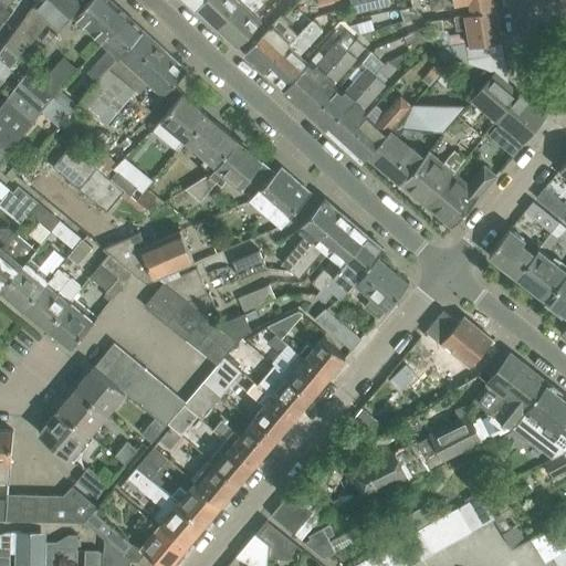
[(61,27),(82,0),(37,0),(14,31),(4,44),(0,49),(0,56),(10,65),(18,55),(51,18),(61,27)]
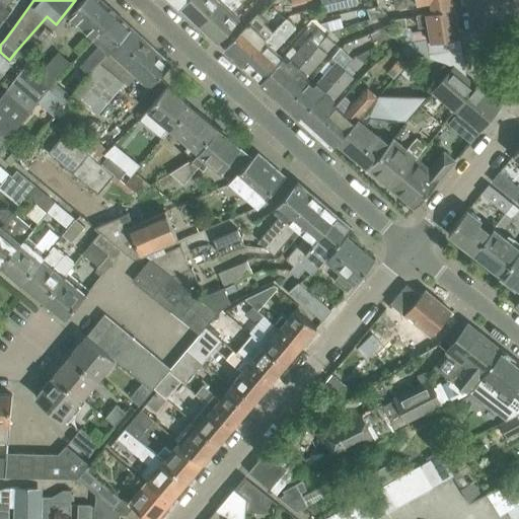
[(79,24),(87,33),(93,39),(117,13),(102,0),(81,0),(80,2),(68,14),(79,24)]
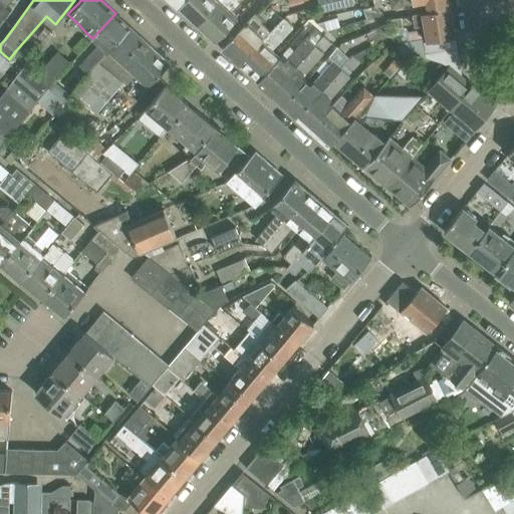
[(183,0),(178,6),(197,23),(218,0),(183,0)]
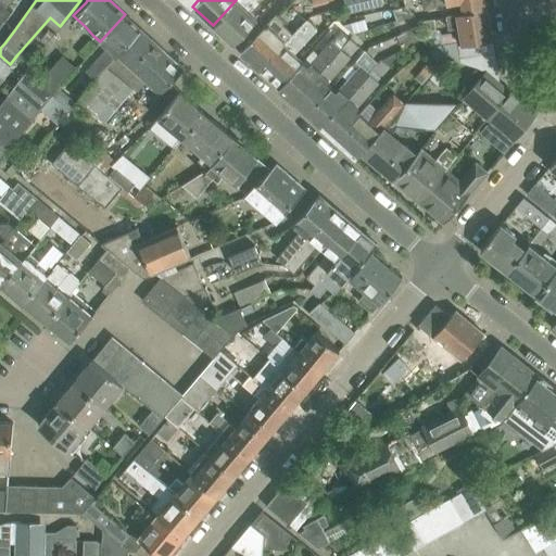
[(236,0),(213,25),(232,45),(256,20),(248,11),(257,0),(236,0)]
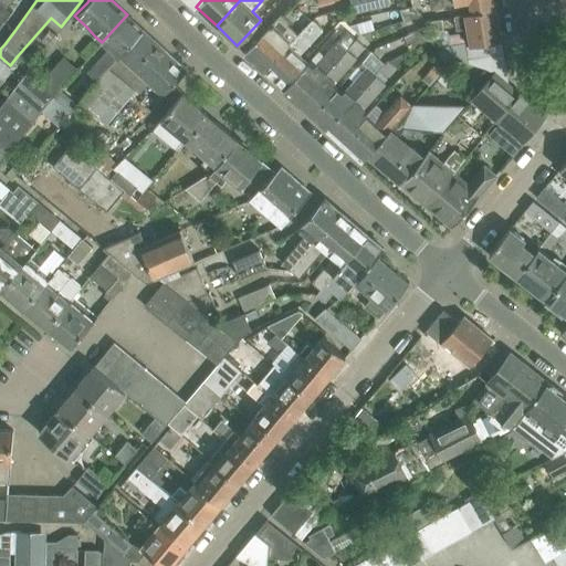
[(389,7),(388,0),(374,0),(367,1),(369,11),(389,7)]
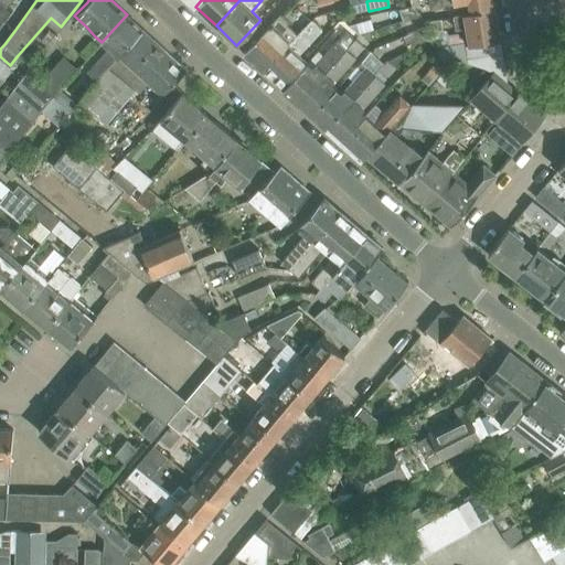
[(492,0),(443,0),(444,6),(457,3),(459,17),(465,16),(465,14),(494,9),(493,4),(492,0)]
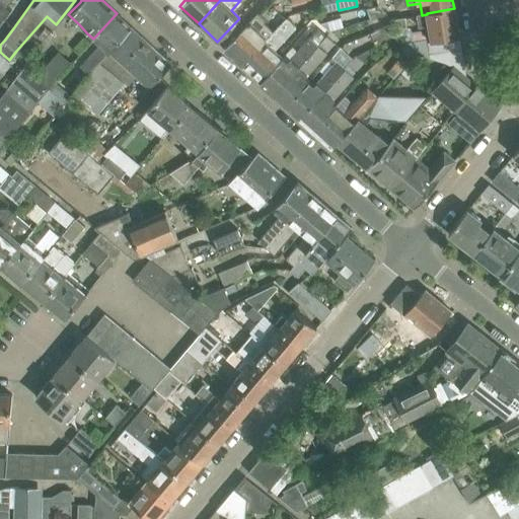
[(370,20),(385,14),(379,6),(365,8),(370,20)]
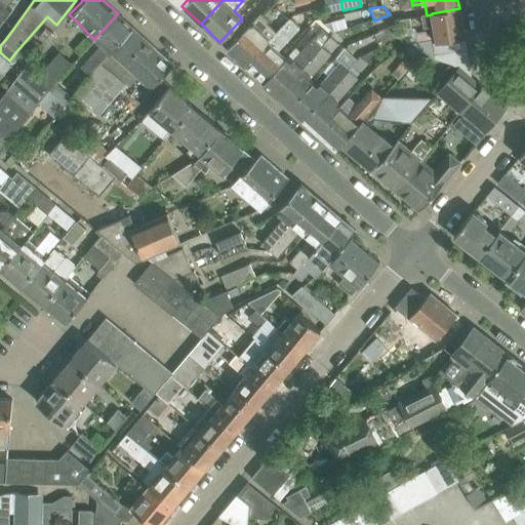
[(427,15),(421,16),(423,27),(434,26),(437,42),(465,37),(459,8),(432,13),(432,14),(427,15)]
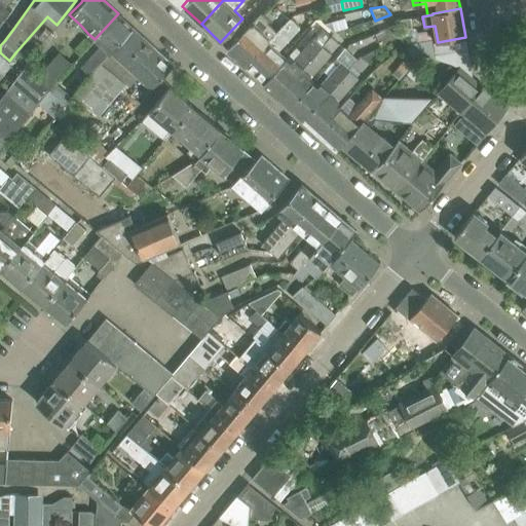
[(118,13),(95,39),(101,44),(82,66),(90,73),(132,26),(118,13)]
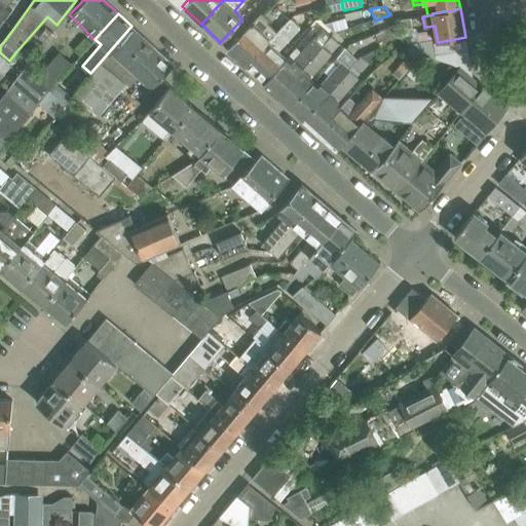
[(227,48),(246,66),(276,33),(267,24),(269,22),(260,13),(227,48)]
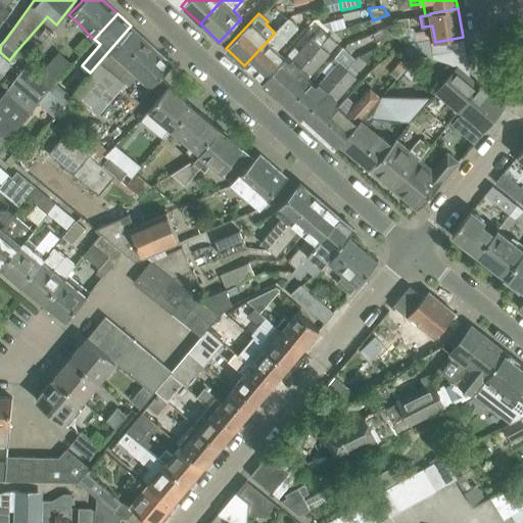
[(392,20),(388,14),(373,20),(378,32),(394,24),(392,20)]
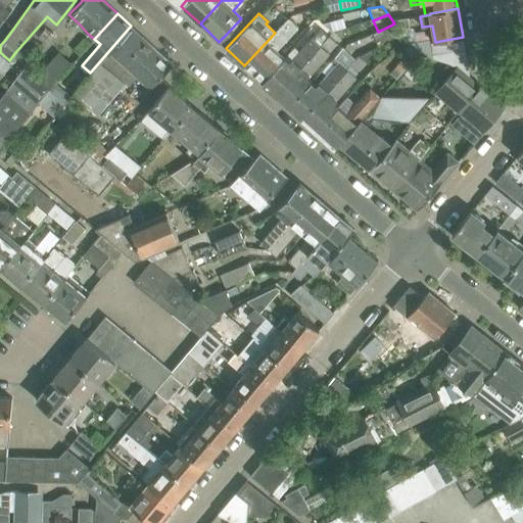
[(408,18),(392,20),(394,24),(398,30),(410,28),(408,18)]
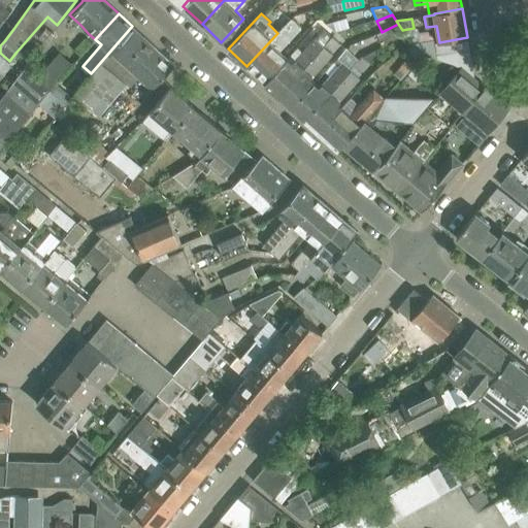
[(262,80),(265,83),(288,58),(285,56),(279,51),(286,43),(300,29),(290,20),(277,33),(246,66),(262,80)]
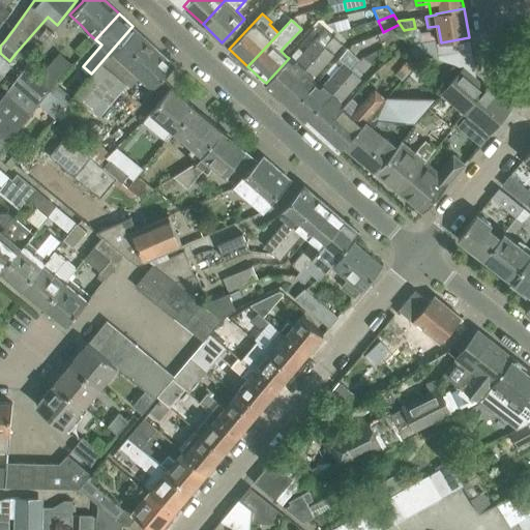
[(405,31),(400,24),(383,32),(377,35),(384,48),(407,34),(405,31)]
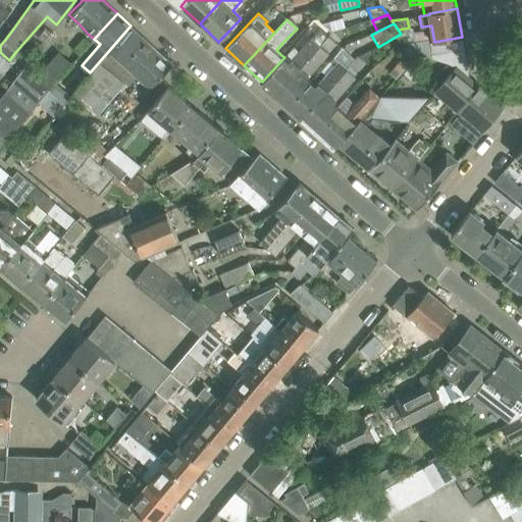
[(131,25),(90,72),(74,91),(99,112),(125,82),(128,84),(138,74),(152,87),(160,77),(172,64),(131,25)]
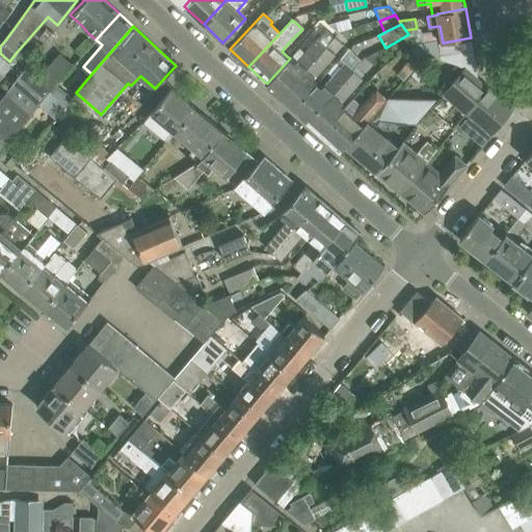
[(325,29),(317,37),(327,47),(335,37),(325,29)]
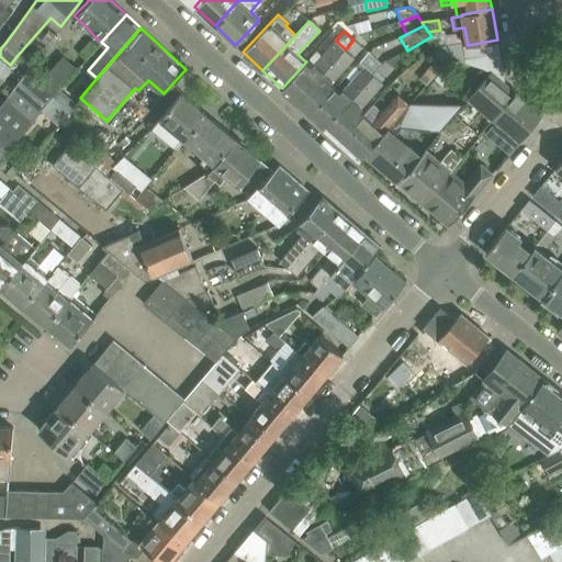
[(441,34),(435,40),(438,45),(447,57),(481,67),(491,70),(505,83),(497,40),(468,45),(462,46),(461,41),(447,43),(441,34)]
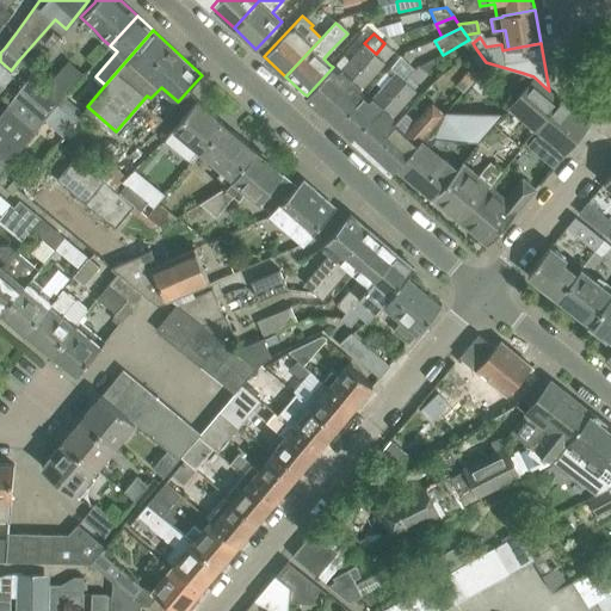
[(333,67),(307,96),(323,111),(376,54),(364,43),(338,73),(333,67)]
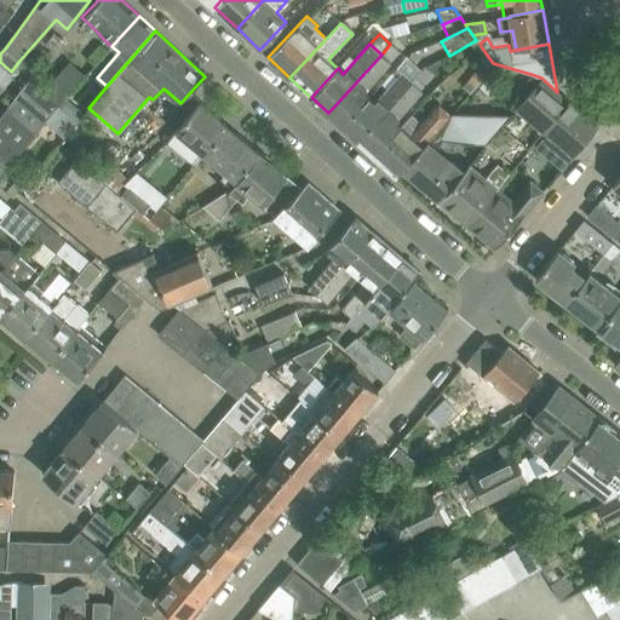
[(328,113),(343,127),(371,97),(365,92),(400,53),(390,44),(382,55),(328,113)]
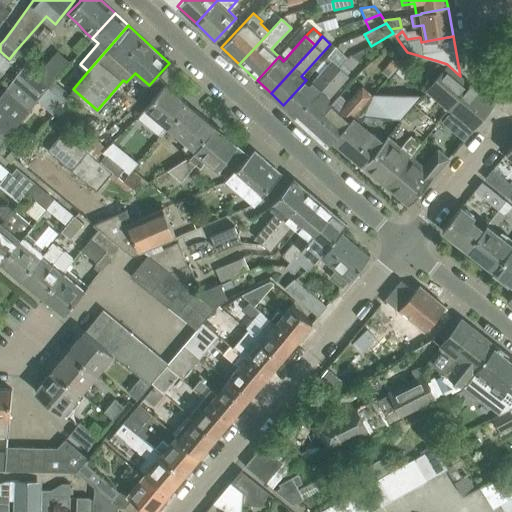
[(0,143),(38,99),(55,80),(71,61),(57,49),(36,74),(24,64),(0,95),(0,143)]
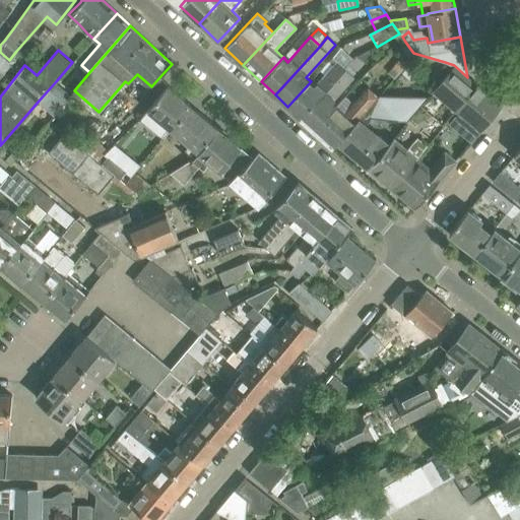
[(371,51),(361,56),(367,61),(373,53),(371,51)]
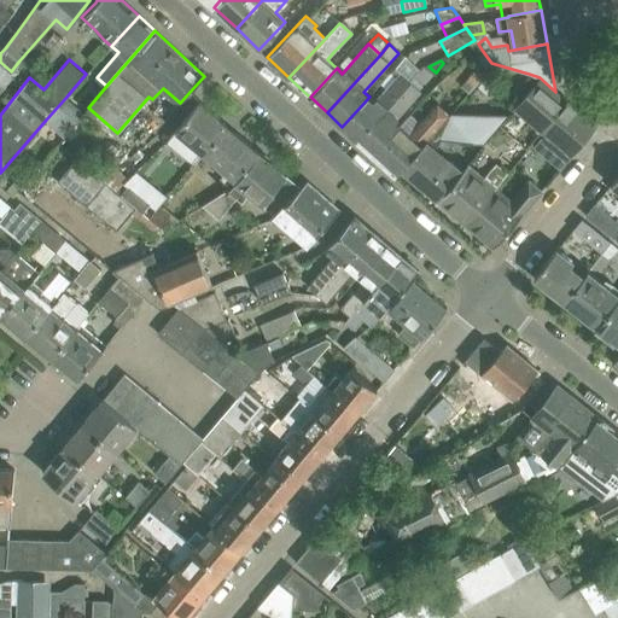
[(0,91),(5,86),(1,83),(11,71),(0,62),(0,91)]
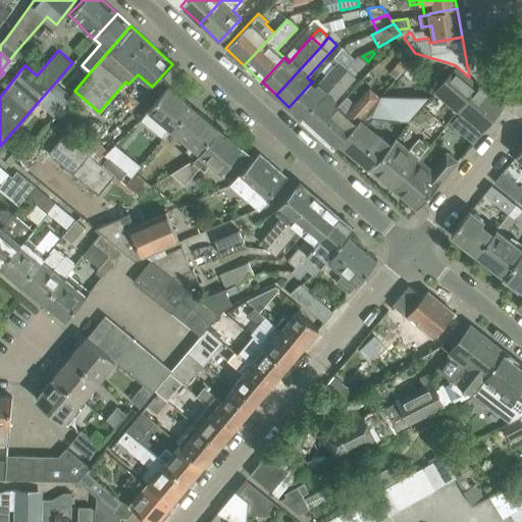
[(389,71),(373,92),(379,97),(380,95),(410,59),(404,54),(389,71)]
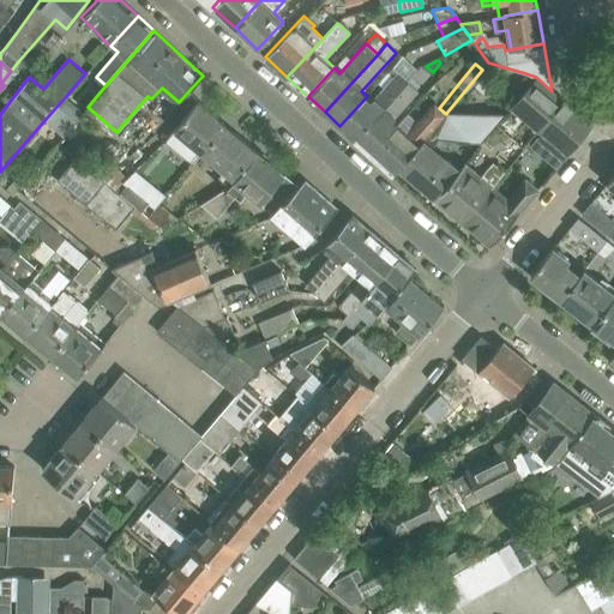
[(367,96),(339,126),(355,140),(408,82),(398,73),(372,102),(367,96)]
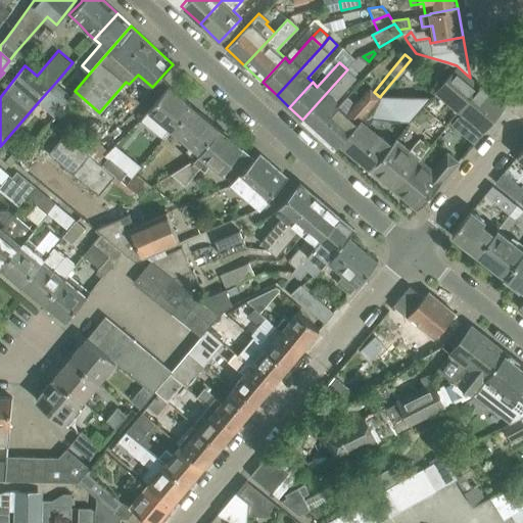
[(457,65),(444,80),(468,100),(471,96),(495,117),(505,106),(470,78),(457,65)]
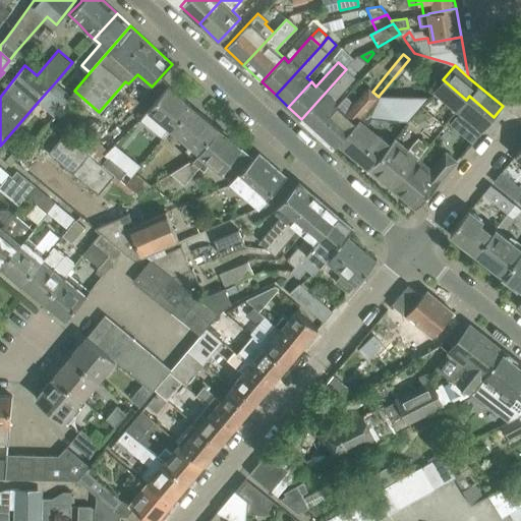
[(346,69),(301,119),(314,131),(337,106),(332,102),(354,77),(346,69)]
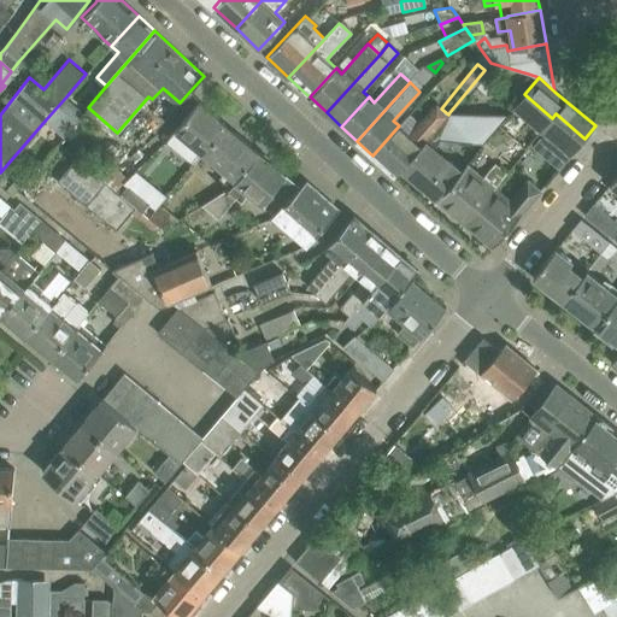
[(195,162),(201,156),(225,125),(199,101),(168,137),(195,162)]
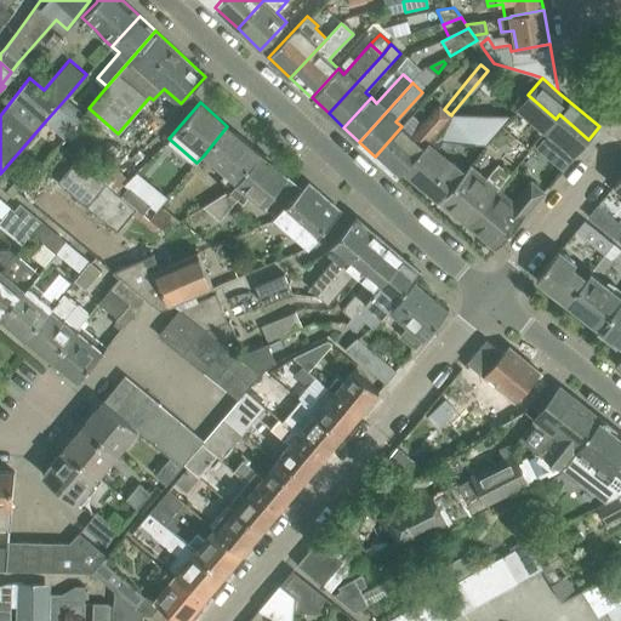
[(60,104),(46,120),(64,137),(77,120),(60,104)]
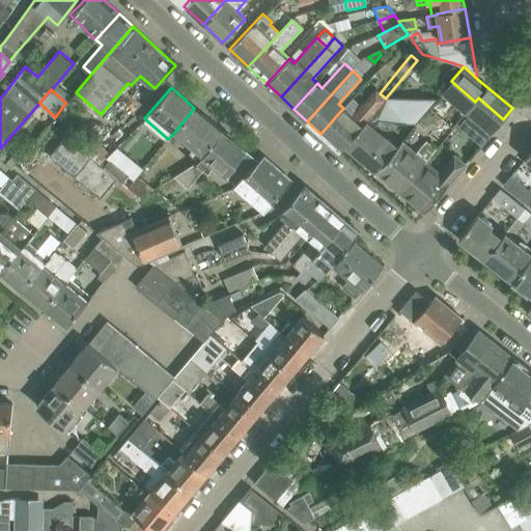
[(343,108),(320,134),(339,150),(344,145),(386,99),(380,93),(375,89),(360,107),(352,116),(343,108)]
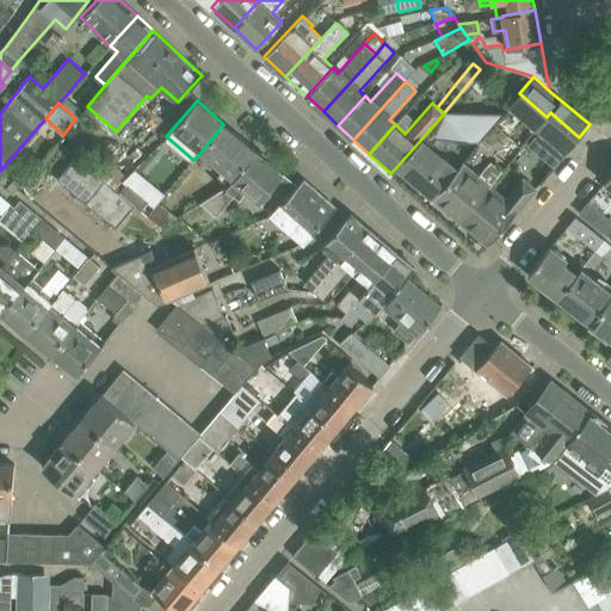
[(444,113),(396,167),(433,197),(457,168),(431,147),(434,137),(477,144),(503,115),(445,111),(444,113)]
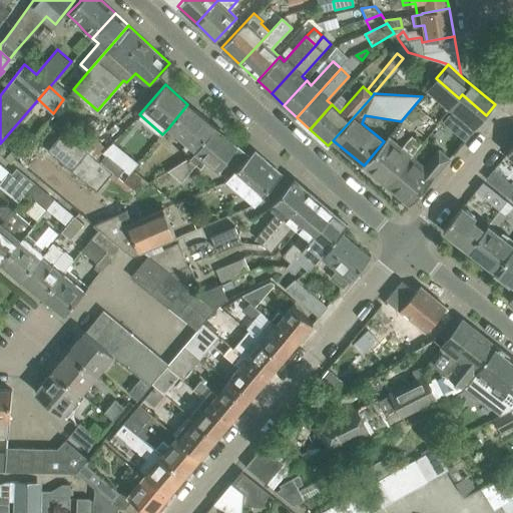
[(459,98),(450,109),(451,110),(474,130),(486,115),(462,94),(459,98)]
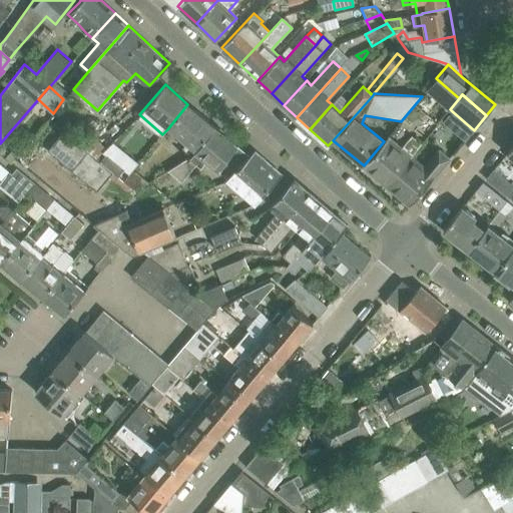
[(187,104),(167,129),(184,143),(180,147),(189,155),(215,127),(187,104)]
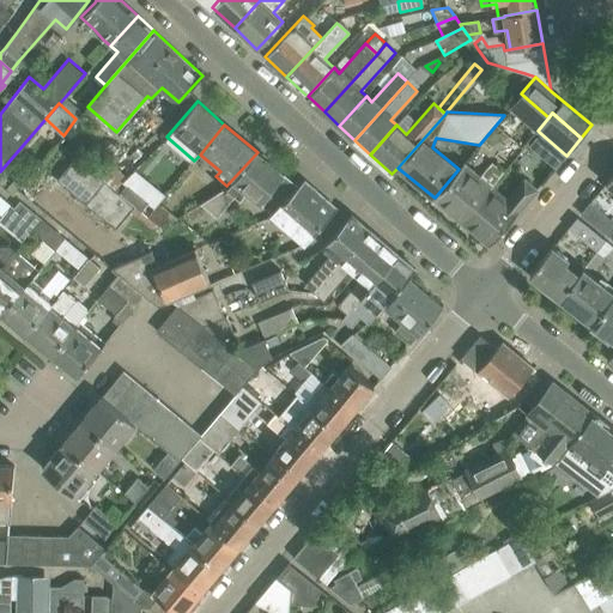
[(258,152),(226,186),(200,202),(217,217),(235,195),(241,200),(247,192),(273,213),(281,204),(283,205),(298,186),(258,152)]
